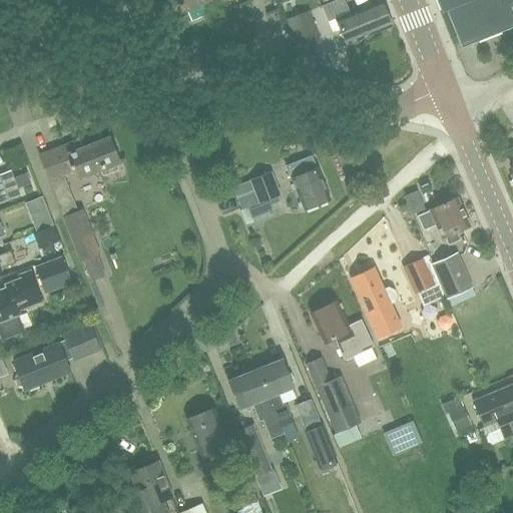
[(176,0),(181,11),(186,9),(191,22),(214,12),(209,0),(176,0)]
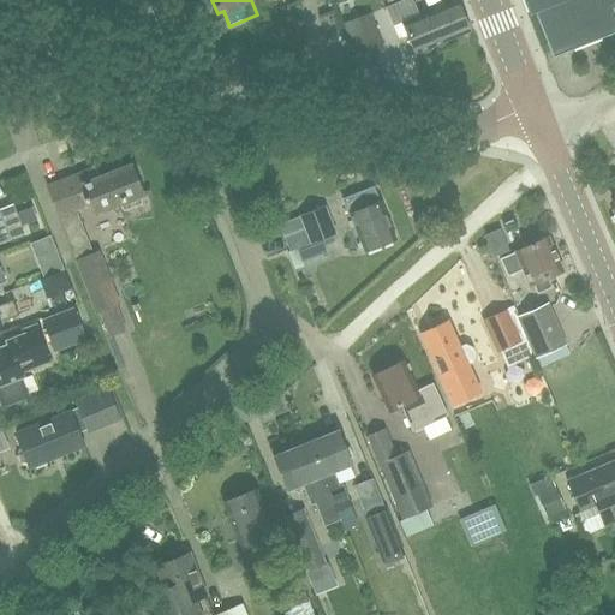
[(402,22),(415,54),(470,33),(457,0),(402,22)]
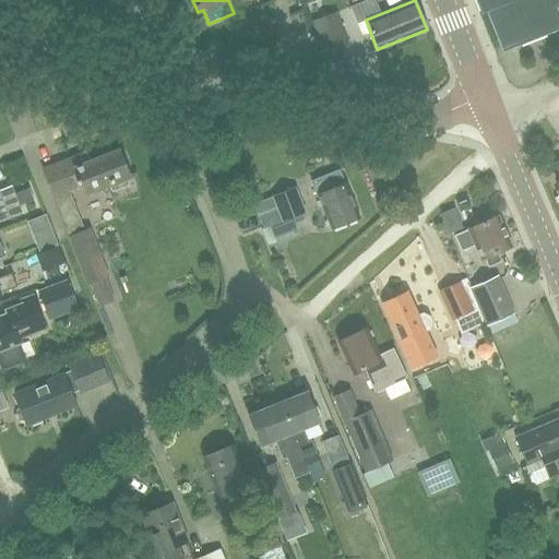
[(558,0),(476,0),(483,14),(487,12),(503,52),(558,30),(558,9),(558,7),(558,6),(558,0)]
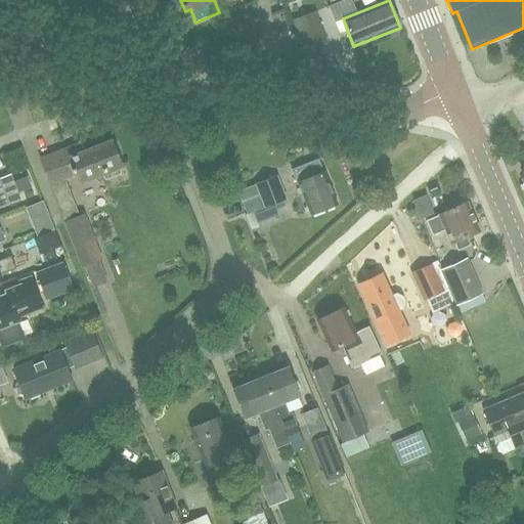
[(328,43),(315,11),(292,20),(304,52),(328,43)]
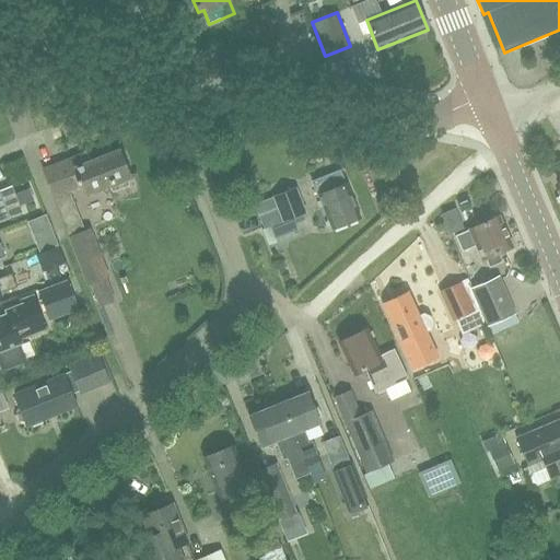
[(44,168),(89,283),(108,276),(90,229),(85,231),(69,190),(81,186),(84,193),(107,184),(113,198),(138,196),(136,174),(130,174),(119,149),(93,160),(86,152),(44,168)]
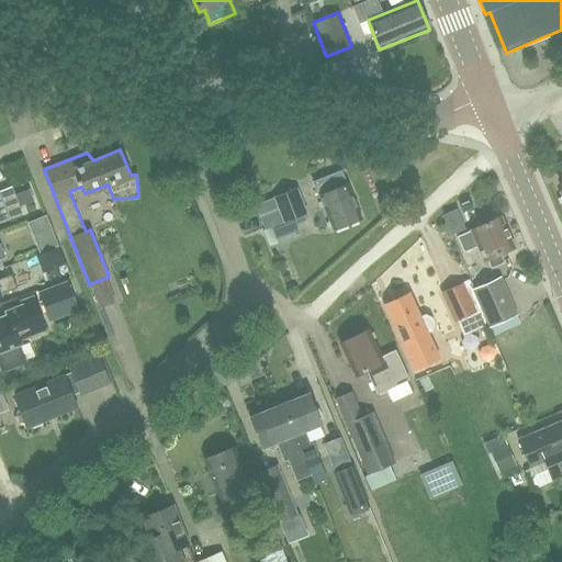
[(340,171),(313,182),(318,197),(319,197),(333,228),(332,228),(333,229),(362,217),(362,216),(361,216),(349,184),(346,184),(340,171)]
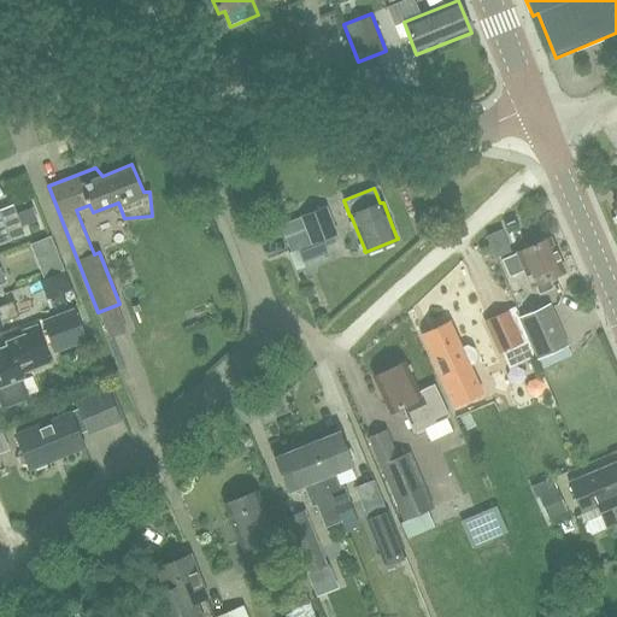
[(13,204),(0,209),(0,242),(10,239),(9,236),(24,230),(13,204)]
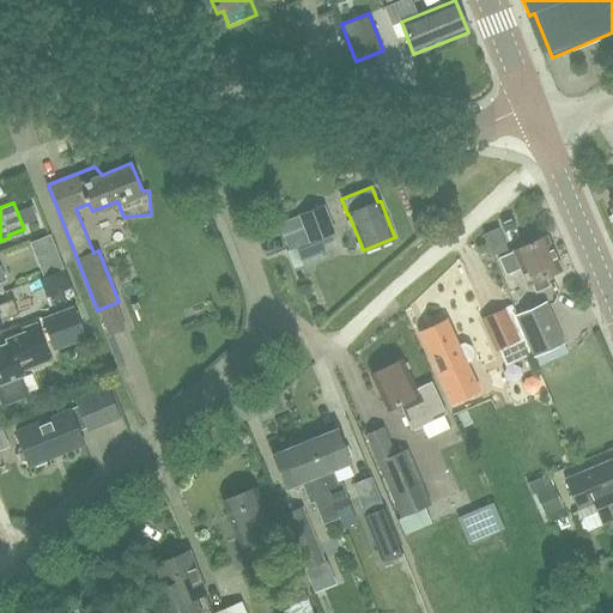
[(310,242),(297,247),(297,248),(302,261),(326,252),(323,244),(334,241),(332,234),(335,232),(325,205),(301,214),(310,241),(310,242)]
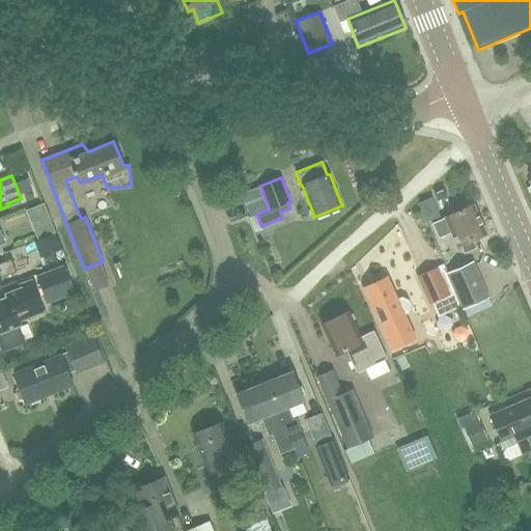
[(445,218),(431,223),(439,239),(451,232),(457,246),(459,246),(473,240),(486,233),(474,205),(445,218)]
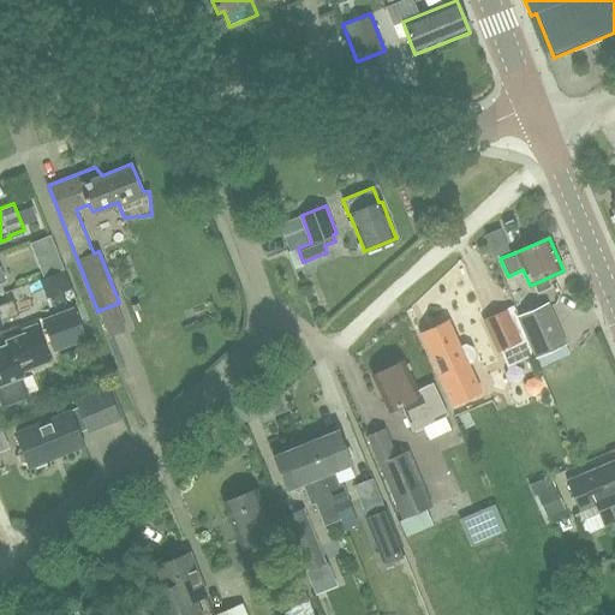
[(0,262),(5,279),(52,264),(47,248),(0,261),(0,262)]
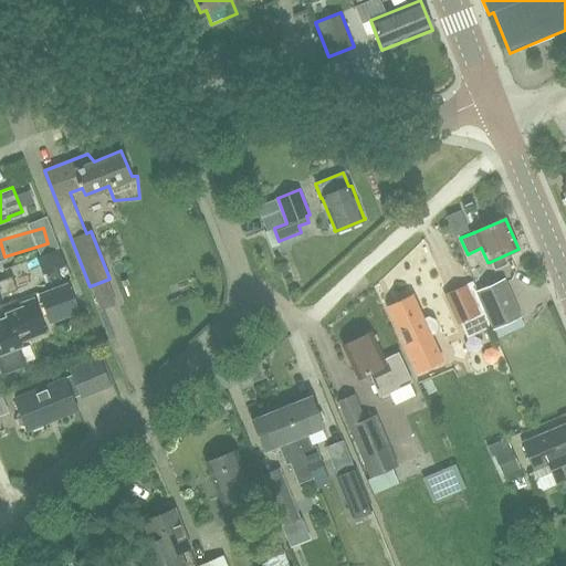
[(0,296),(0,295),(17,289),(12,278),(0,282),(0,296)]
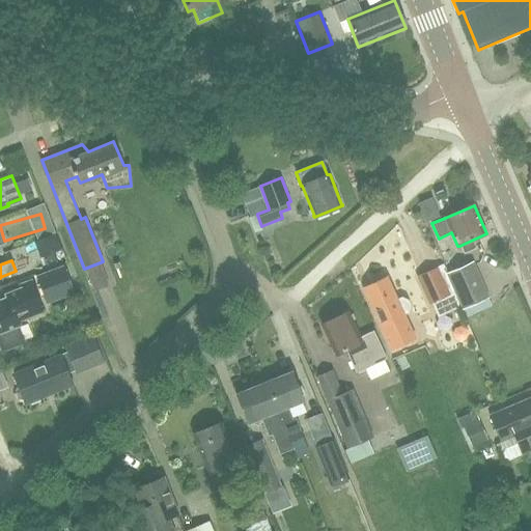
[(487,297),(473,263),(448,274),(464,308),(487,297)]
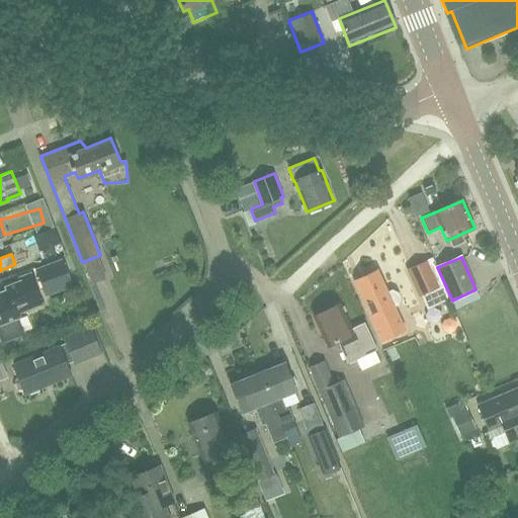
[(427,261),(409,270),(420,295),(439,287),(438,285),(442,284),(443,283),(432,258),(427,260),(427,261)]
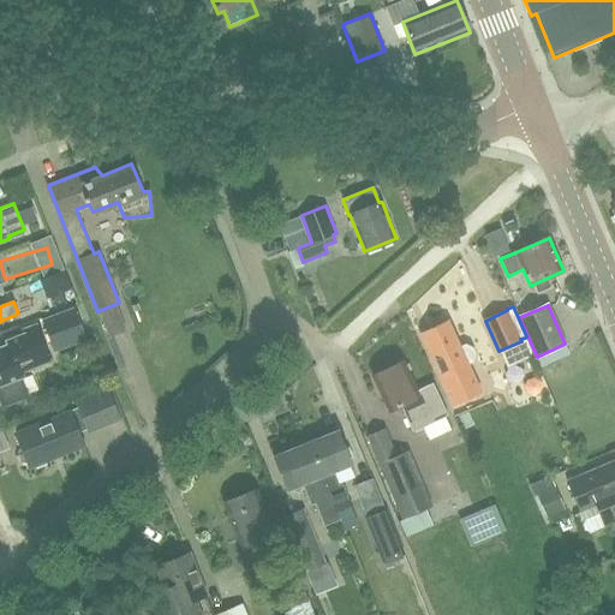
[(87,340),(73,308),(41,320),(54,353),(87,340)]
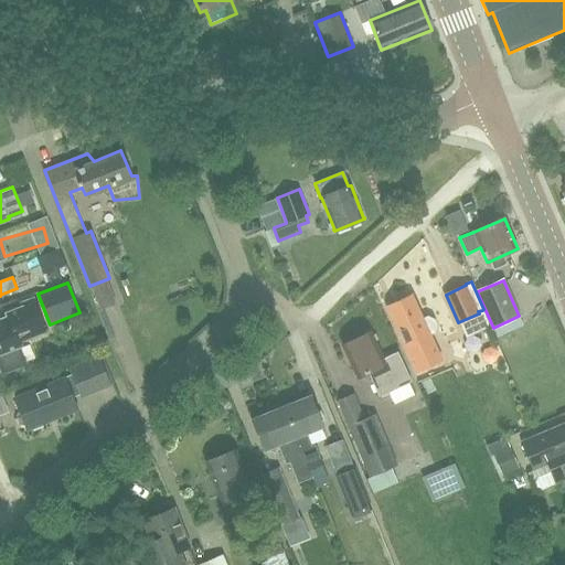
[(427,316),(422,318),(412,296),(387,307),(417,371),(441,360),(429,336),(435,333),(437,326),(435,320),(427,316)]
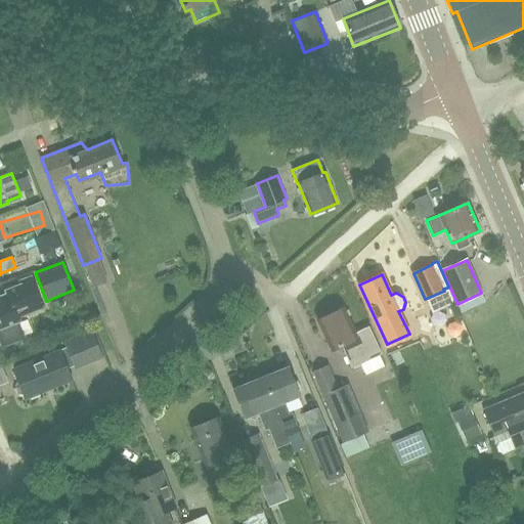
[(19,320),(18,318),(43,308),(32,275),(18,280),(19,285),(4,290),(6,295),(0,297),(0,339),(2,346),(24,338),(17,321),(19,320)]
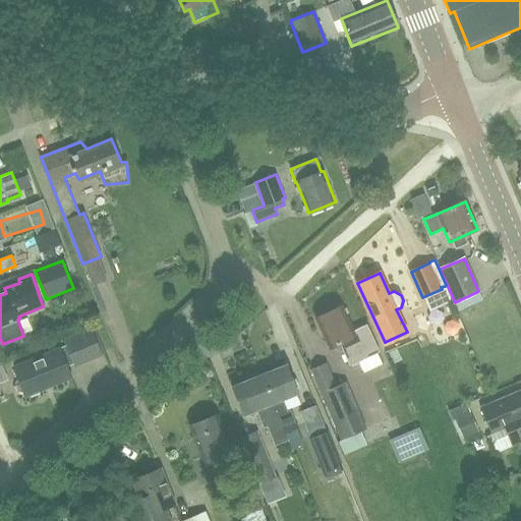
[(330,348),(340,344),(350,366),(381,352),(367,325),(353,331),(343,306),(316,319),(330,348)]
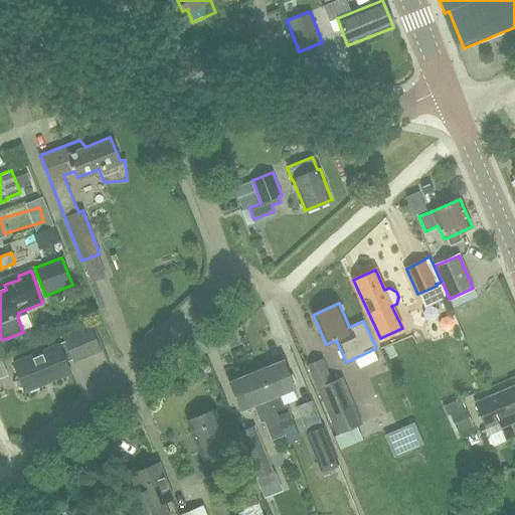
[(90,324),(62,336),(66,344),(60,346),(59,345),(14,363),(20,377),(16,381),(19,387),(24,387),(26,391),(71,373),(66,361),(72,359),(74,363),(102,352),(90,324)]
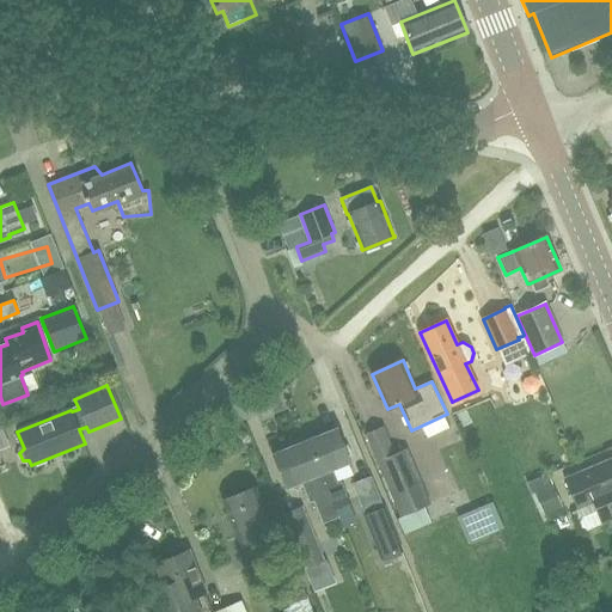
[(440,444),(463,433),(454,416),(432,428),(440,444)]
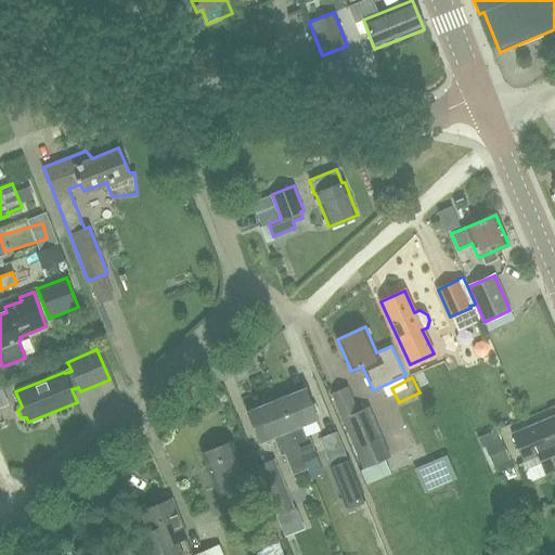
[(319,418),(307,389),(281,399),(308,468),(320,463),(310,438),(307,439),(301,425),(319,418)]
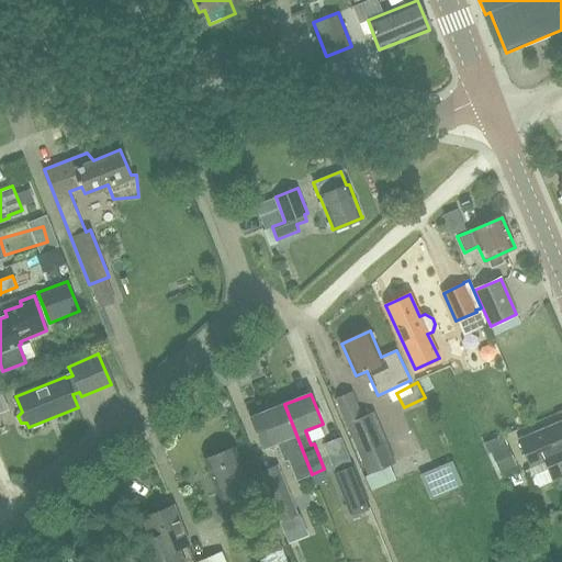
[(312,474),(284,404),(279,406),(276,403),(268,406),(268,411),(258,414),(259,415),(253,417),(263,448),(280,441),(287,459),(291,458),(299,479),(312,474)]
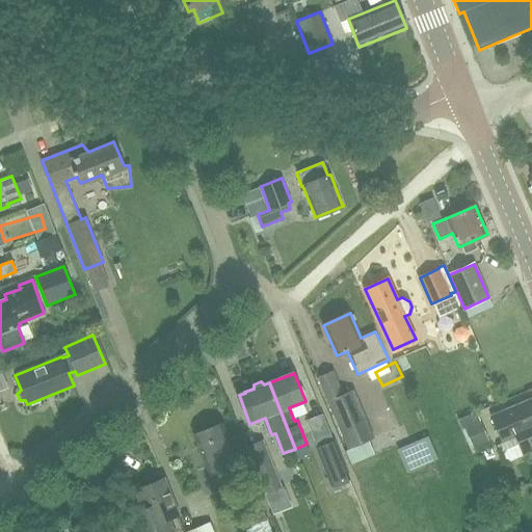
[(329,401),(349,448),(373,437),(353,391),(329,401)]
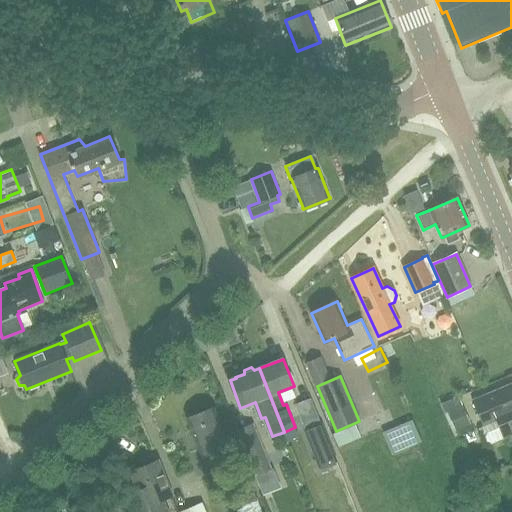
[(473,400),(483,425),(496,420),(504,438),(511,435),(511,384),(473,400)]
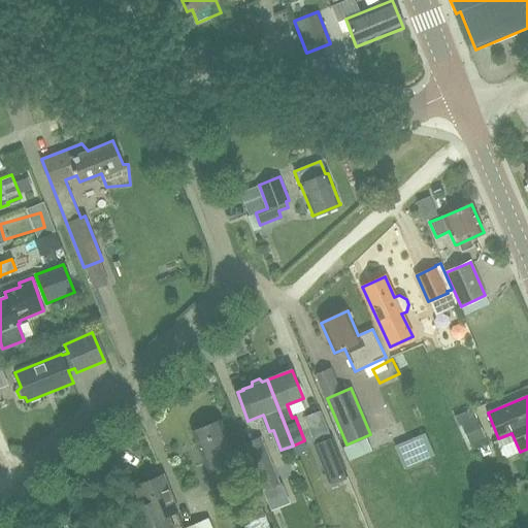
[(236,456),(222,420),(193,431),(215,487),(231,481),(224,461),(236,456)]
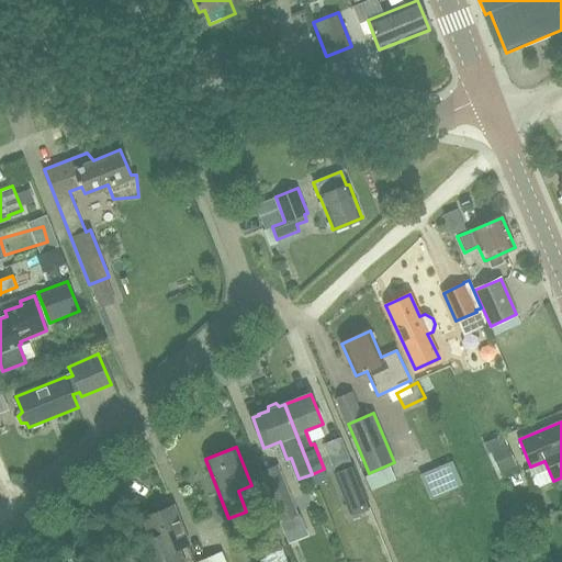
[(429,498),(431,497),(461,485),(451,460),(419,473),(429,498)]
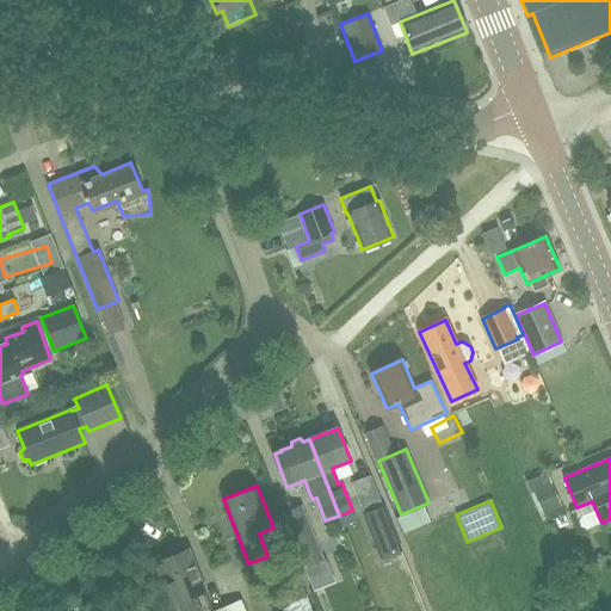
[(303,566),(323,559),(302,505),(282,512),(303,566)]
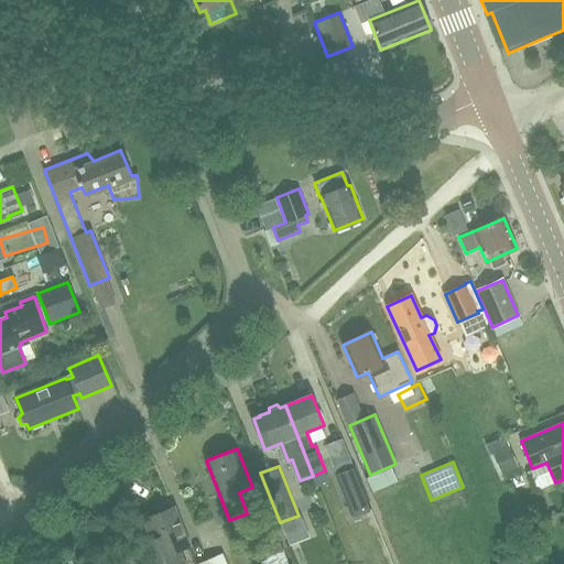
[(351,517),(368,510),(371,509),(355,466),(334,475),(351,517)]
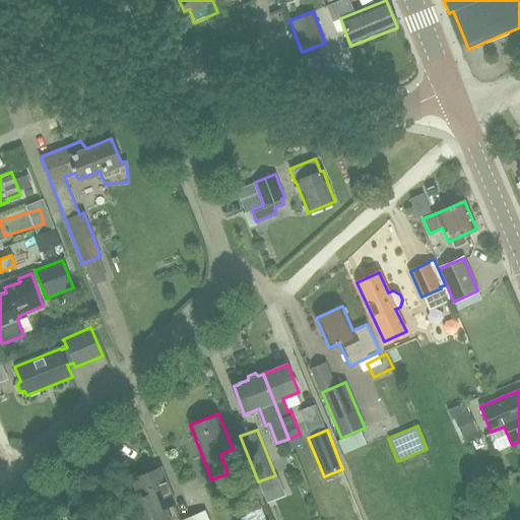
[(353,456),(377,448),(373,435),(349,443),(353,456)]
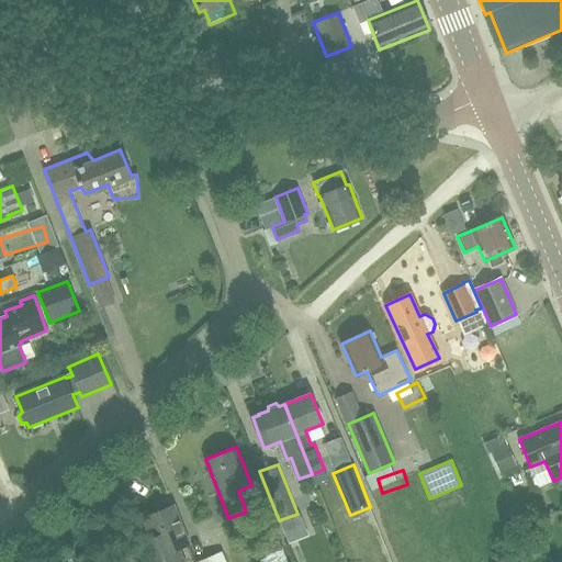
[(153,536),(139,541),(147,561),(186,561),(180,548),(190,543),(175,505),(145,517),(153,536)]
